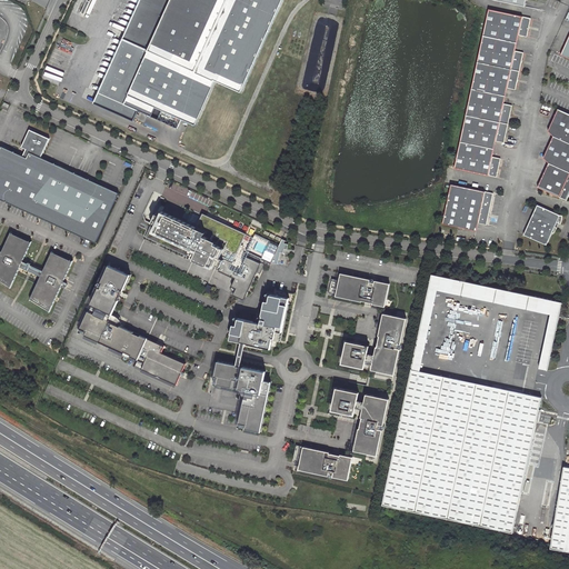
[(139,0),(123,38),(92,106),(133,125),(139,113),(152,119),(156,111),(182,122),(196,129),(217,85),(242,96),(286,0),(139,0)]
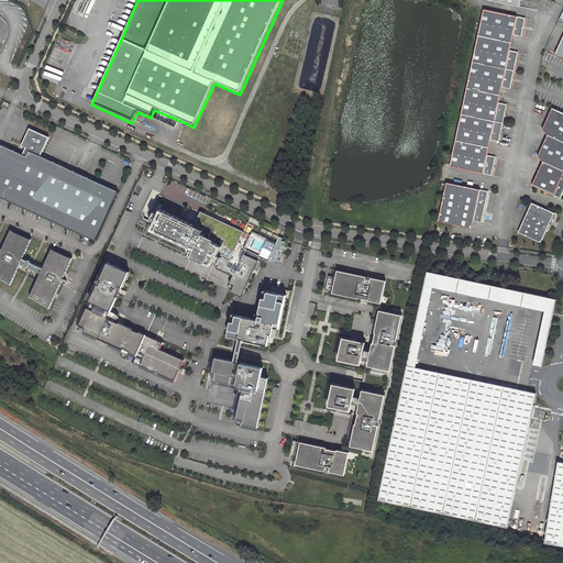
[(484,10),(478,35),(511,43),(514,35),(521,37),(526,20),(484,10)]
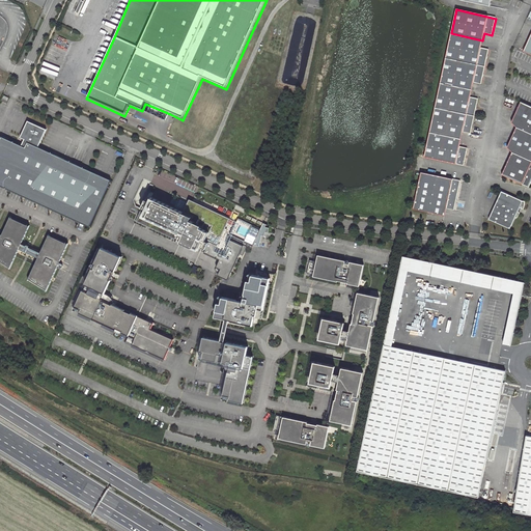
[(482,40),(451,33),(446,58),(485,66),(488,50),(481,48),(482,40)]
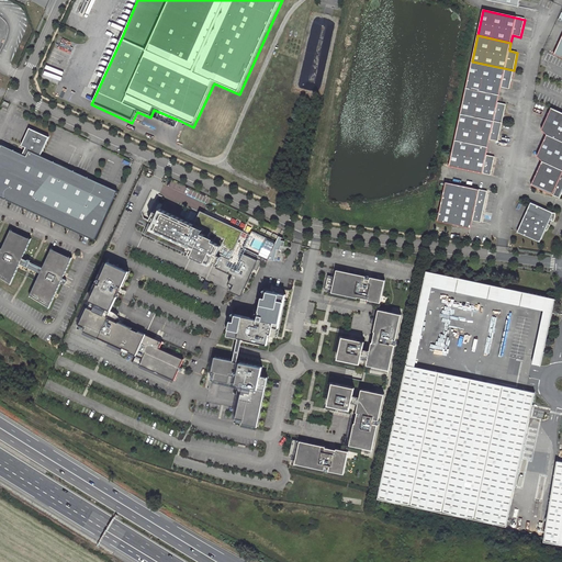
[(472,62),(467,87),(499,94),(502,87),(509,89),(514,70),(472,62)]
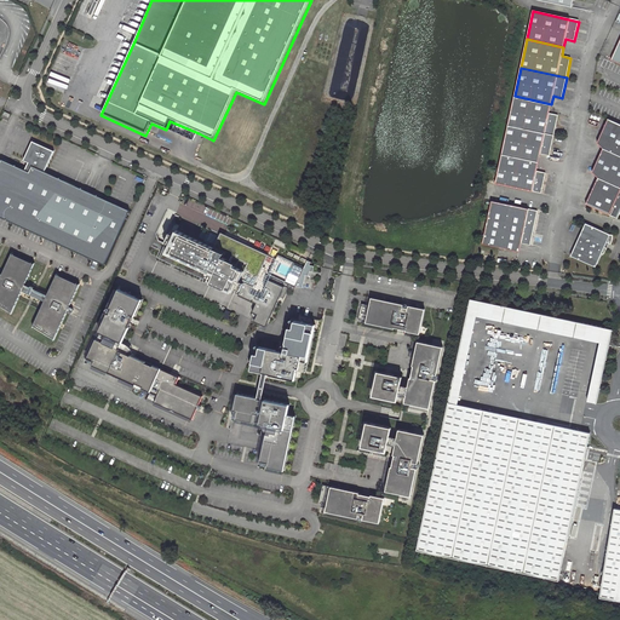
[(509,125),(545,133),(555,135),(558,114),(550,113),(551,104),(515,96),(509,125)]
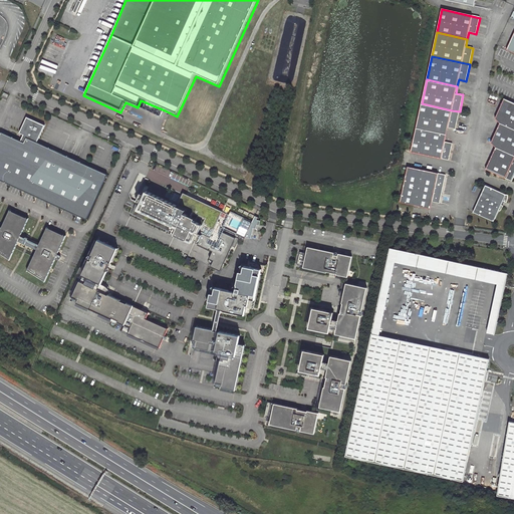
[(500,122),(513,129),(513,102),(504,98),(495,118),(500,122)]
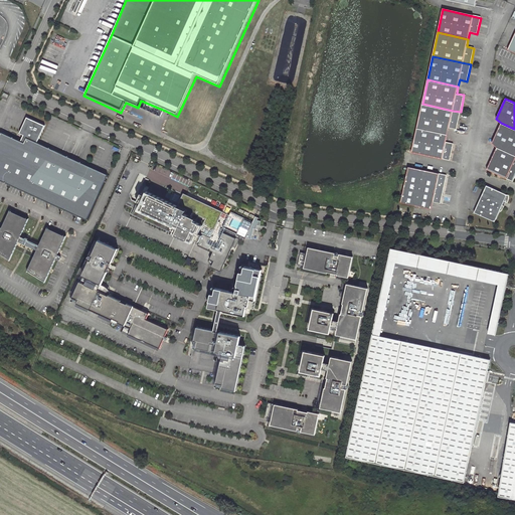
[(161,119),(165,111),(141,101),(138,108),(161,119)]
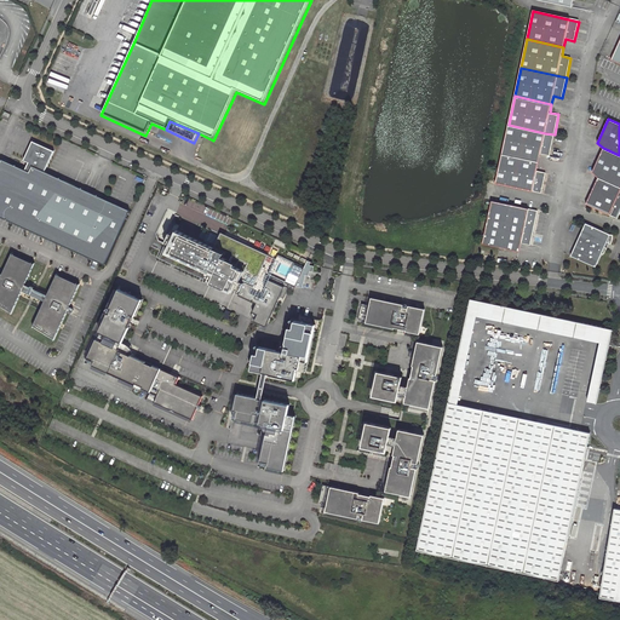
[(503,154),(539,162),(541,154),(550,155),(555,135),(545,133),(509,125),(503,154)]
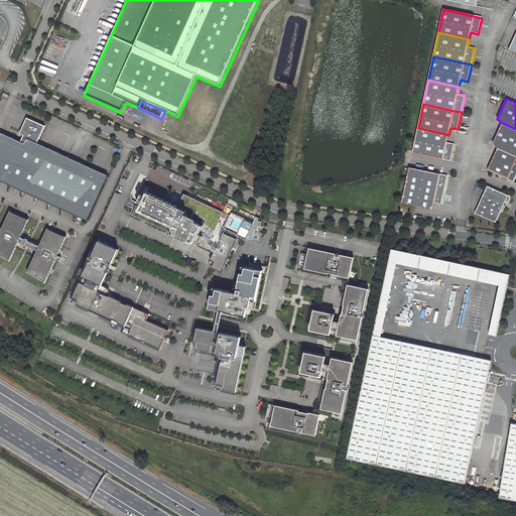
[(1,132),(0,135),(0,179),(86,220),(107,174),(36,142),(44,125),(27,117),(19,133),(23,135),(20,141),(1,132)]
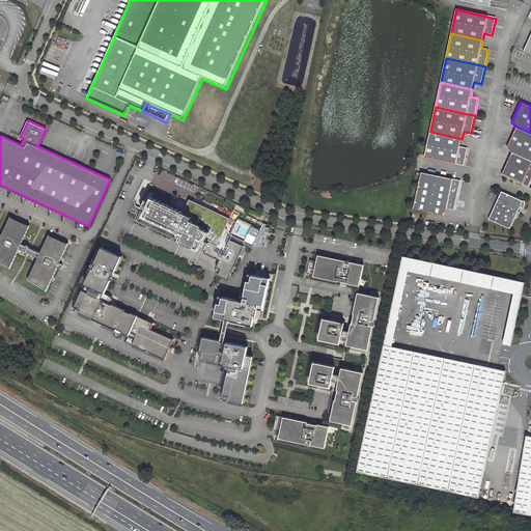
[(512,151),(530,160),(530,133),(516,127),(507,147),(512,151)]
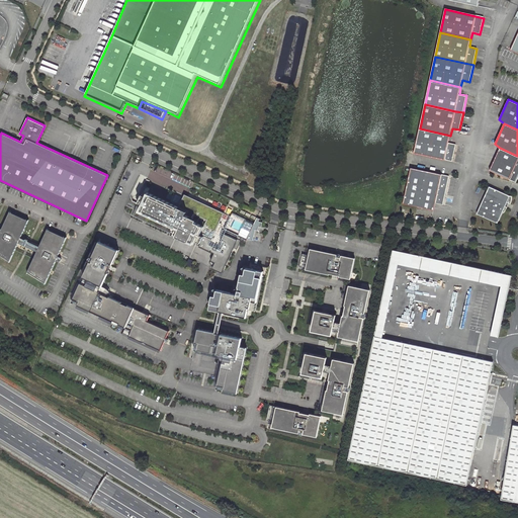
[(415,153),(453,161),(456,144),(449,143),(450,136),(420,128),(415,153)]
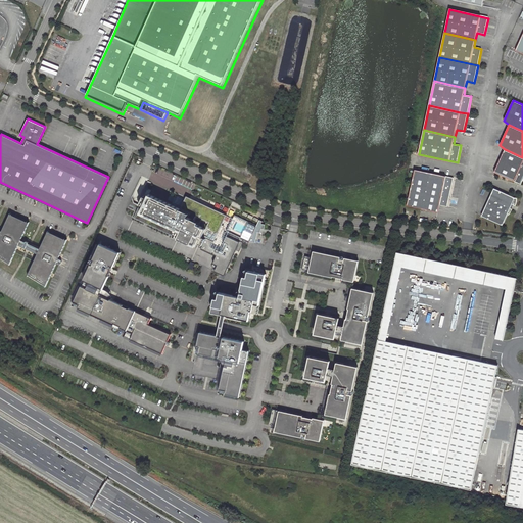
[(522,157),(505,149),(502,154),(503,155),(505,156),(506,157),(507,158),(494,171),(522,183),(522,180),(522,157)]
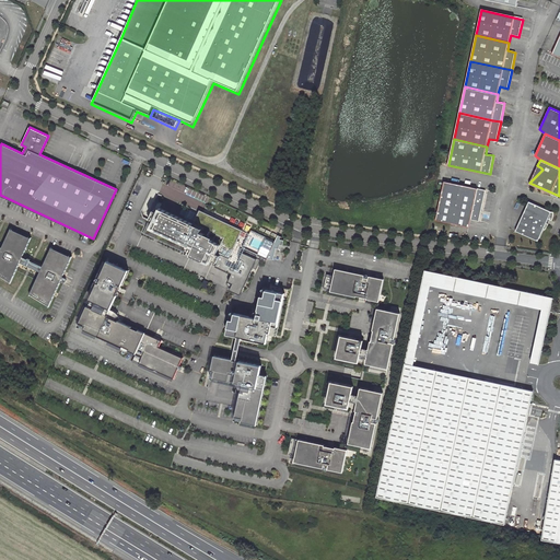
[(537,165),(529,183),(543,170),(541,168),(540,167),(538,166),(537,165)]
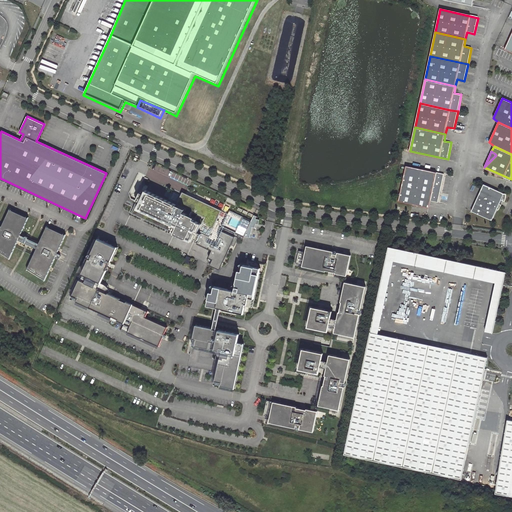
[(445,173),(424,169),(421,169),(407,165),(399,201),(429,207),(431,200),(438,202),(445,173)]
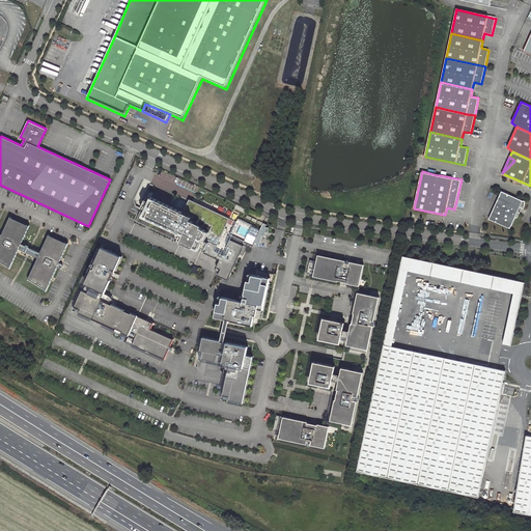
[(525,201),(502,190),(488,218),(509,227),(515,216),(516,217),(519,214),(520,212),(518,211),(520,206),(522,207),(524,208),(525,204),(525,201)]
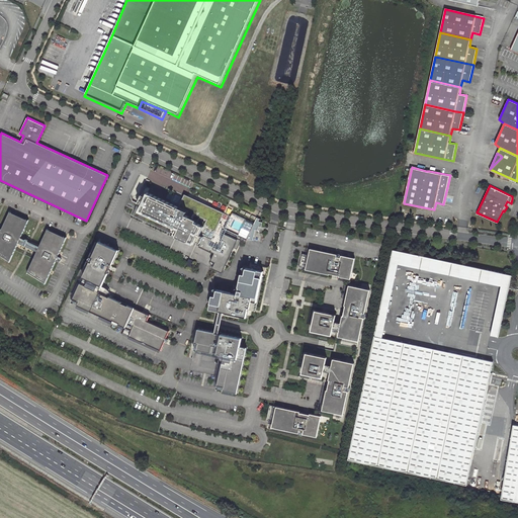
[(184,209),(178,206),(147,191),(145,195),(142,203),(141,204),(137,203),(132,214),(160,228),(162,224),(171,229),(177,231),(175,235),(194,244),(196,240),(200,233),(202,226),(192,222),(193,220),(182,214),(184,209)]
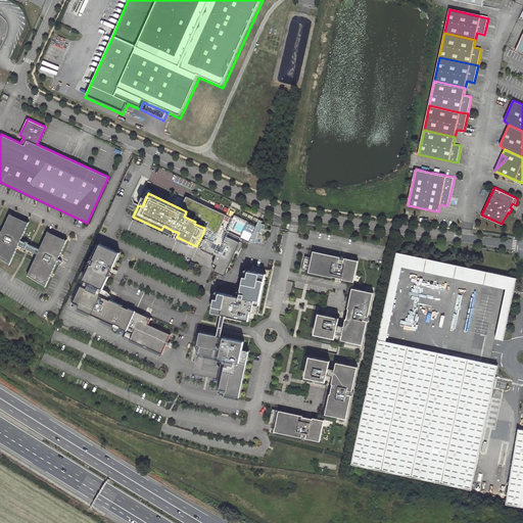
[(204,228),(202,235),(205,236),(214,240),(226,214),(186,195),(180,208),(186,211),(184,217),(195,222),(194,224),(204,228)]
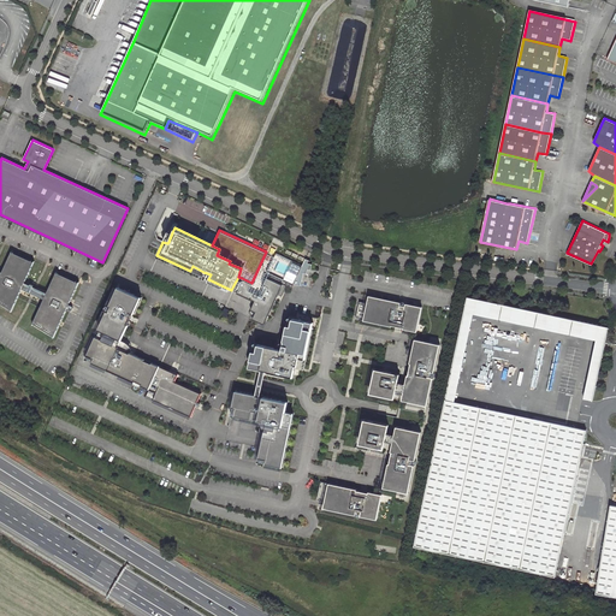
[(33,261),(10,252),(0,272),(0,303),(10,309),(19,288),(22,284),(33,261)]
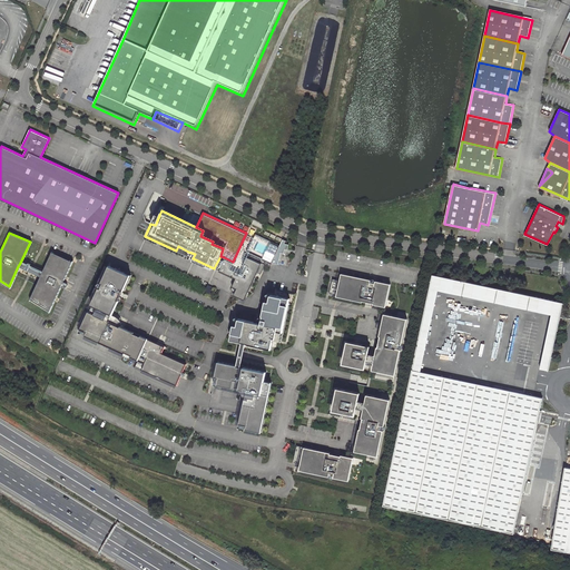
[(278,264),(282,252),(286,253),(288,242),(282,239),(276,263),(278,264)]
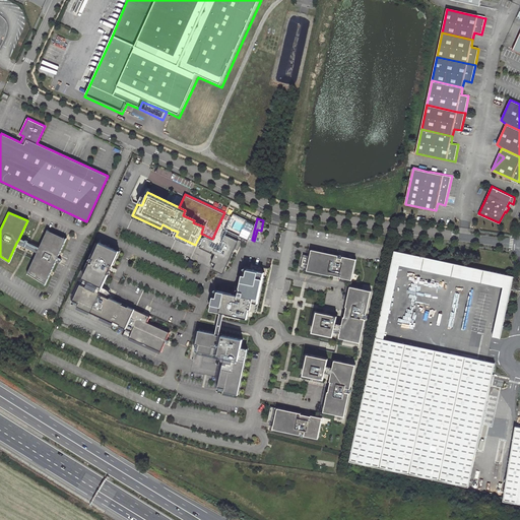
[(160,229),(171,233),(172,230),(163,224),(160,229)]
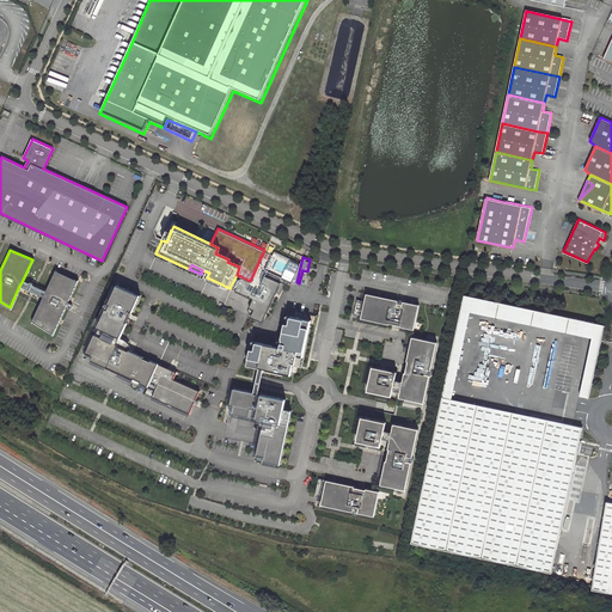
[(42,297),(31,320),(51,334),(65,306),(66,303),(77,280),(54,270),(44,292),(42,297)]
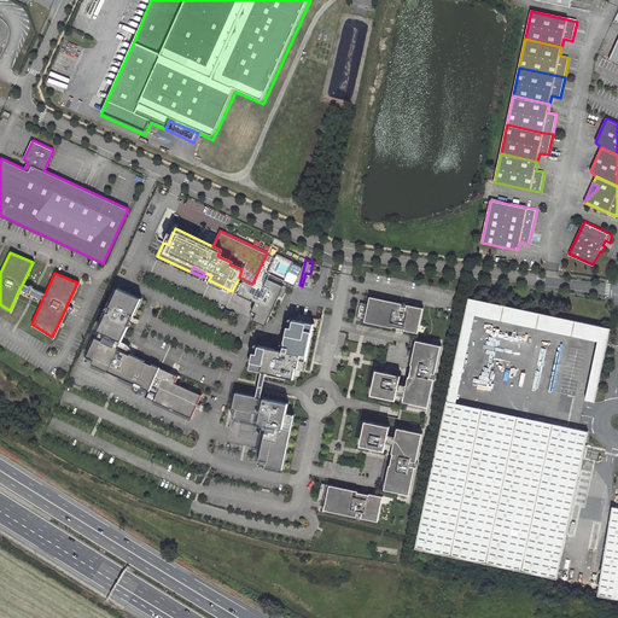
[(278,289),(281,280),(272,275),(268,284),(278,289)]
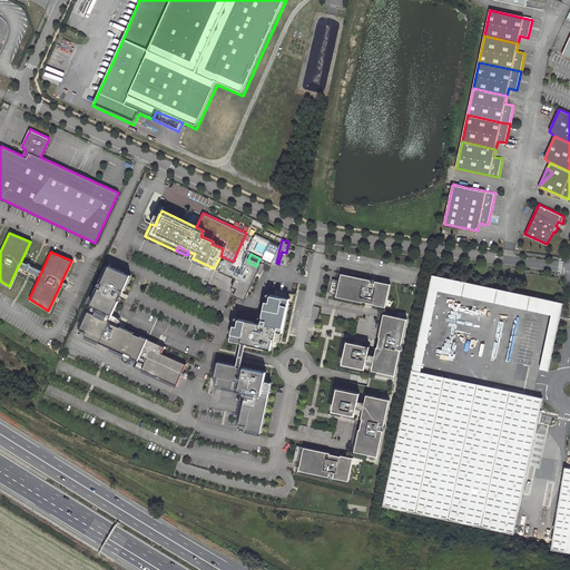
[(20,263),(18,266),(39,276),(41,272),(28,266),(26,265),(20,263)]
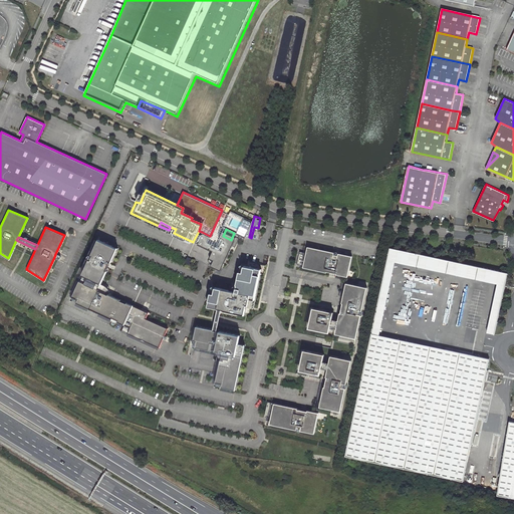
[(82,274),(88,277),(102,283),(117,248),(98,240),(91,255),(92,256),(91,260),(89,259),(82,274)]
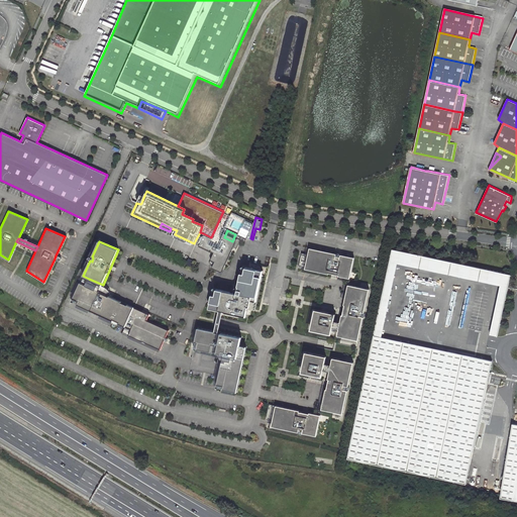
[(302,252),(299,268),(325,273),(329,274),(329,273),(339,275),(339,276),(350,278),(354,257),(341,254),(340,259),(336,257),(337,253),(310,247),(309,254),(302,252)]
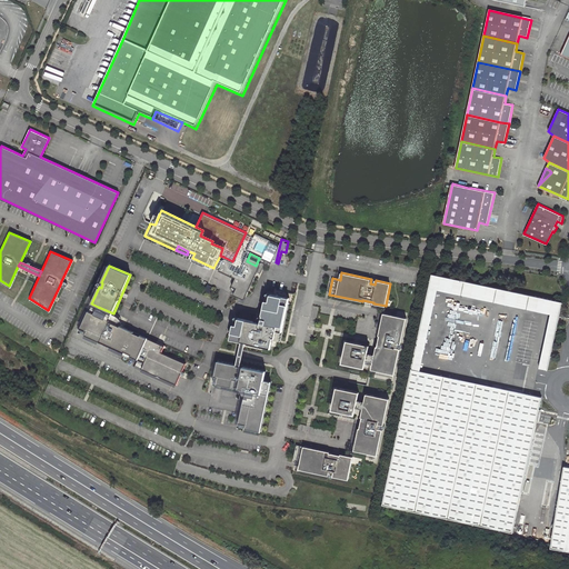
[(438,290),(551,315),(539,369),(548,371),(559,317),(562,302),(432,275),(411,371),(420,372),(438,290)]
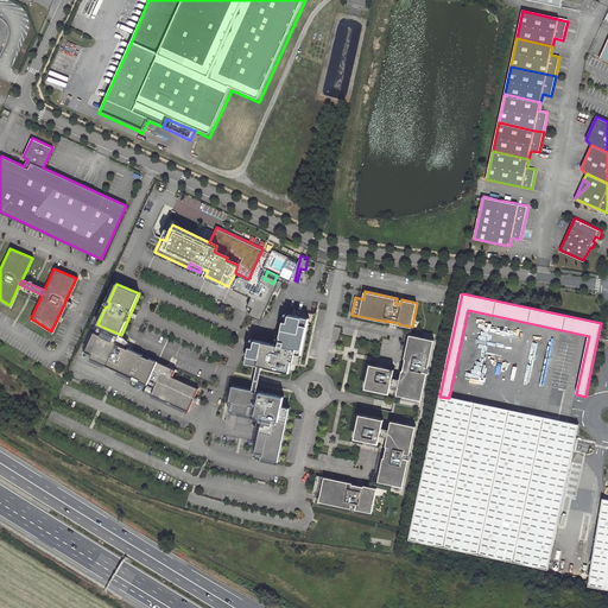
[(249,347),(246,362),(289,372),(291,360),(293,361),(295,354),(301,355),(308,318),(287,315),(286,322),(283,321),(278,344),(254,340),(253,348),(249,347)]
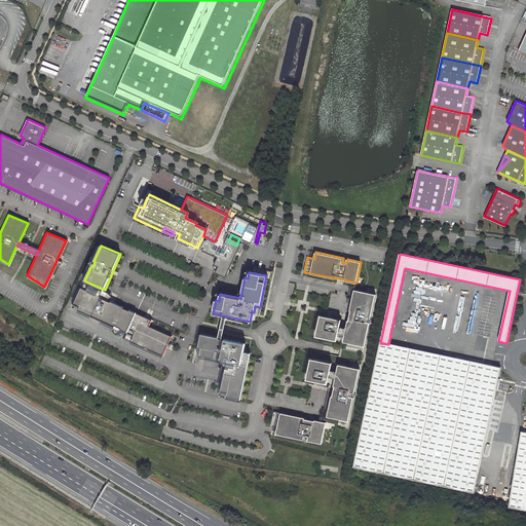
[(128,332),(137,312),(109,299),(110,298),(112,297),(110,295),(111,294),(110,293),(109,293),(108,293),(106,292),(107,291),(105,290),(90,284),(88,289),(82,287),(75,303),(80,305),(79,309),(116,326),(116,325),(122,328),(122,329),(128,332)]
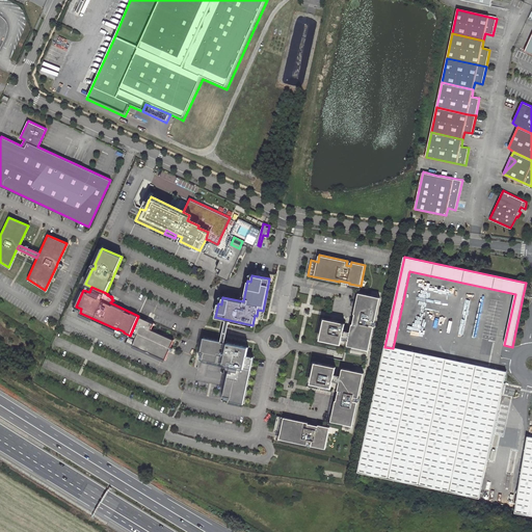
[(375,321),(380,297),(360,292),(355,308),(354,313),(355,314),(353,323),(352,323),(348,345),(369,349),(374,325),(370,324),(371,320),(375,321)]
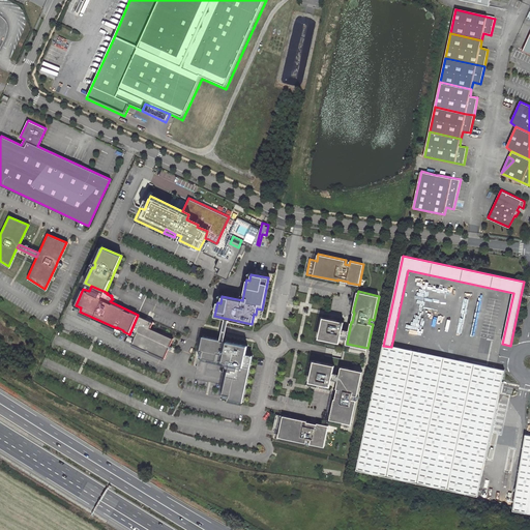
[(177,332),(138,315),(129,334),(126,340),(165,357),(177,332)]
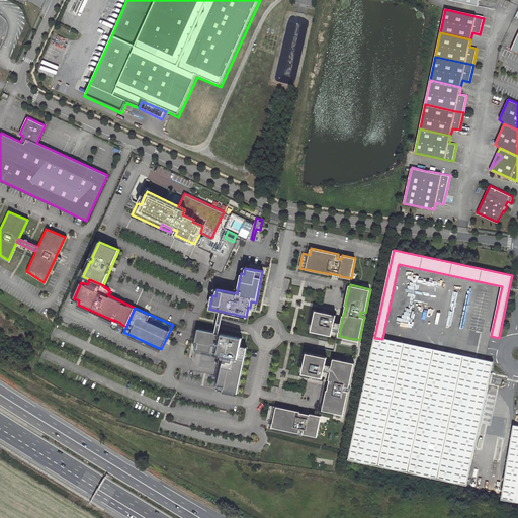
[(326,312),(317,310),(312,330),(332,334),(336,314),(326,312)]
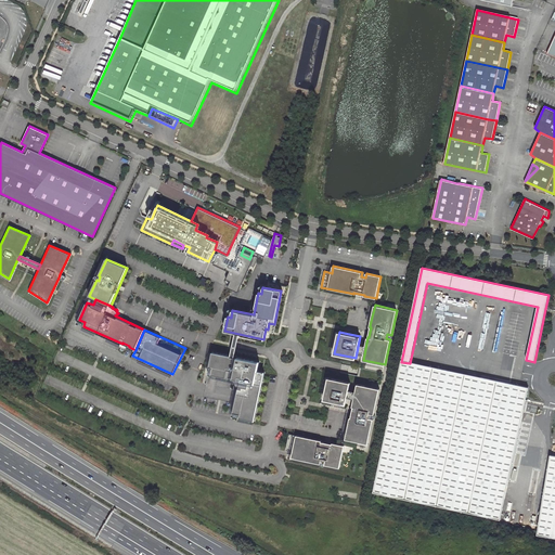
[(229,356),(211,351),(207,366),(211,368),(210,374),(232,378),(240,379),(237,388),(236,388),(231,412),(239,414),(237,417),(252,421),(261,381),(254,379),(256,371),(257,362),(236,357),(235,358),(229,357),(229,356)]
